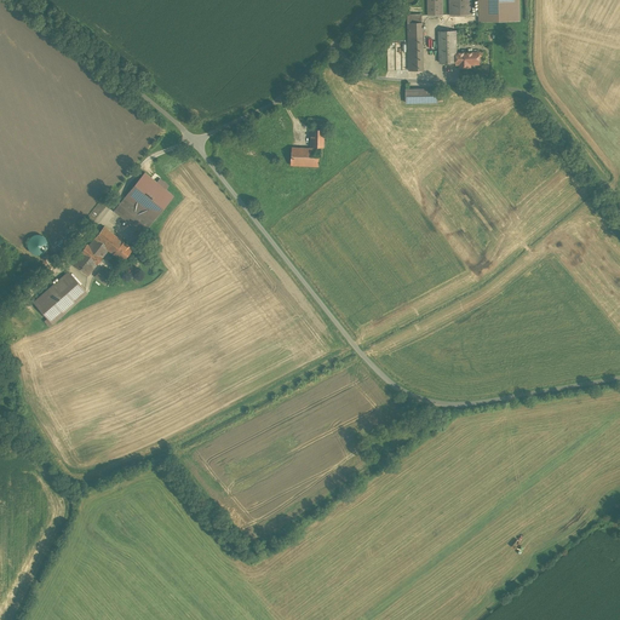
[(443,0),(426,0),(428,17),(445,16),(443,0)]
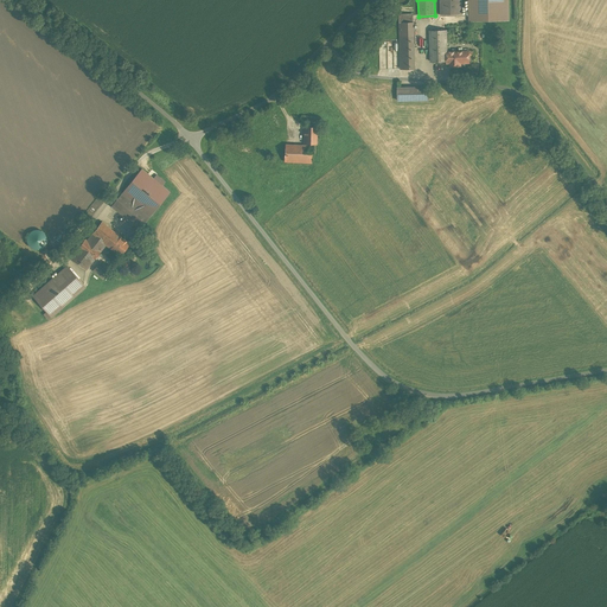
[(464,0),(441,0),(442,14),(465,14),(464,0)]
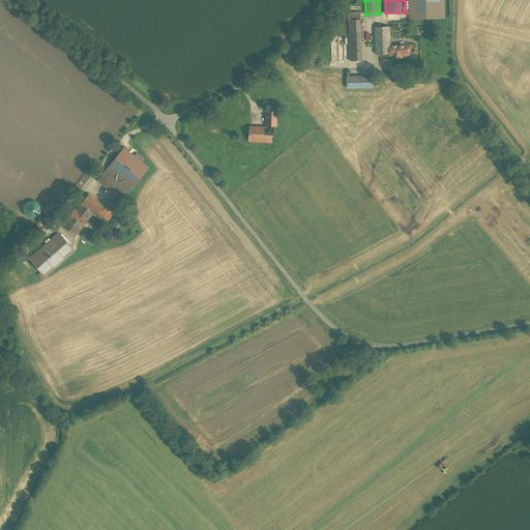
[(443,0),(408,0),(409,19),(444,18),(443,0)]
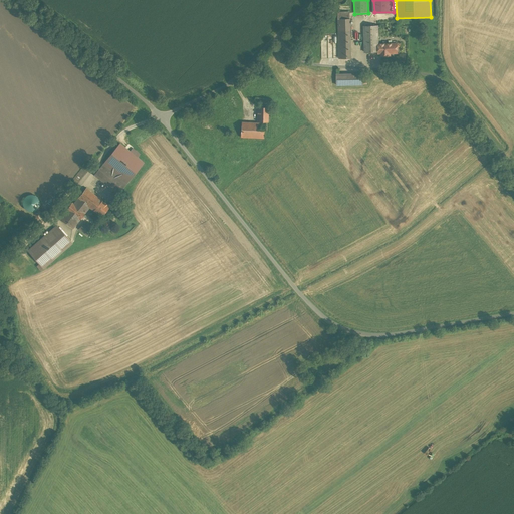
[(352,19),(338,20),(339,59),(353,59),(352,19)]
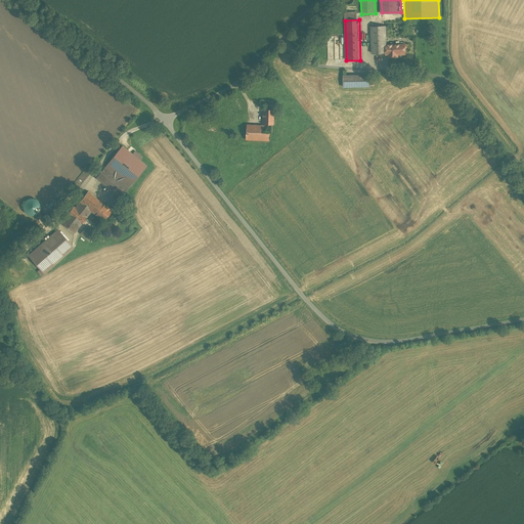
[(387,27),(373,28),(373,54),(387,54),(387,45),(387,27)]
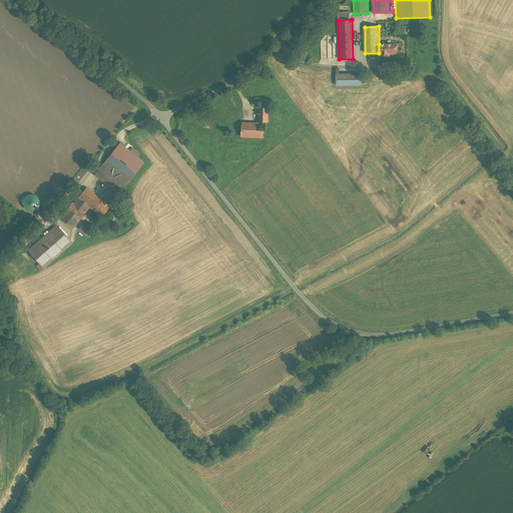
[(396,43),(379,44),(380,53),(381,56),(390,55),(389,53),(396,52),(396,43)]
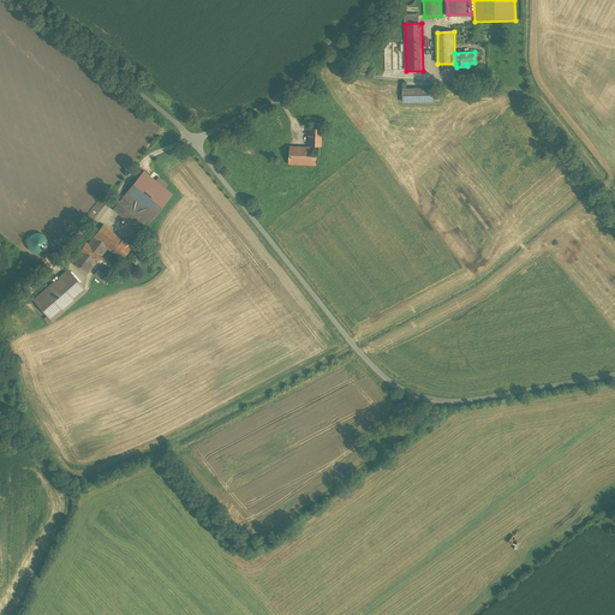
[(439,88),(404,89),(405,102),(439,101),(439,88)]
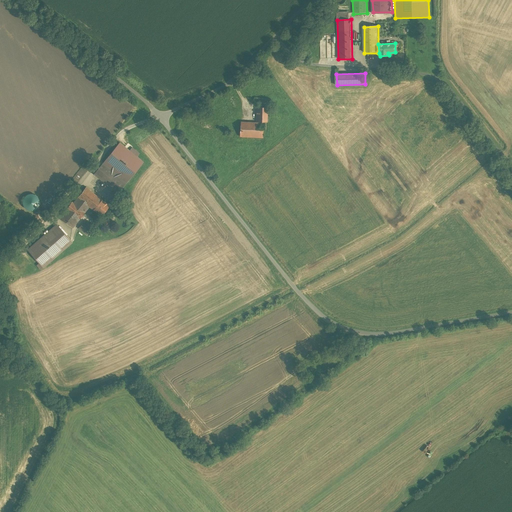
[(270,109),(259,108),(258,124),(243,123),(242,137),(264,138),(264,123),(270,124),(270,109)]
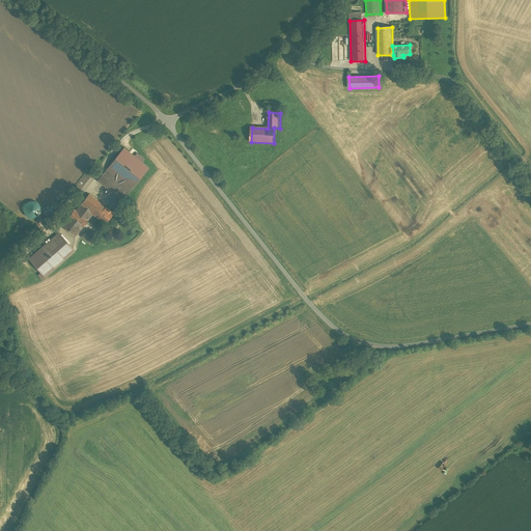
[(135,156),(124,148),(99,182),(123,200),(148,168),(142,163),(144,159),(137,152),(135,156)]
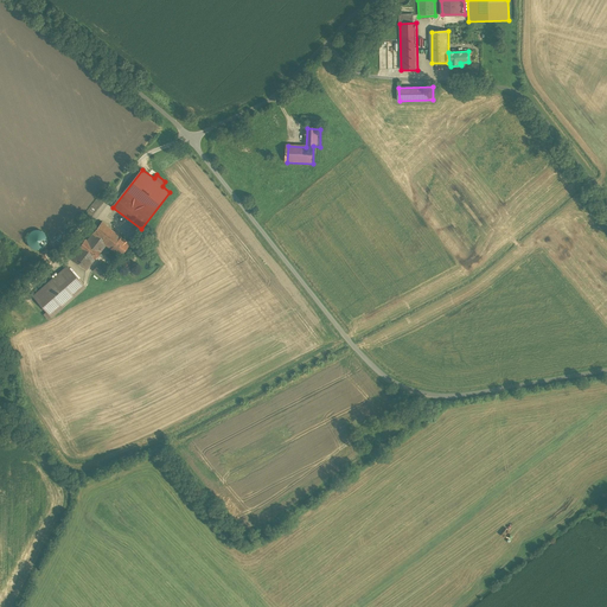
[(129,243),(102,222),(72,259),(87,269),(107,244),(120,255),(129,243)]
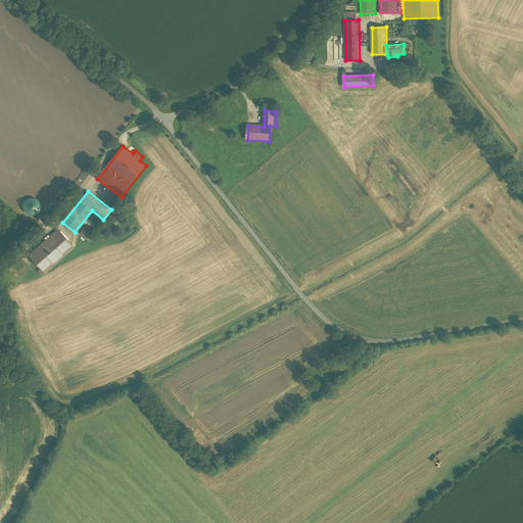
[(35,198),(33,197),(30,198),(27,199),(25,202),(24,205),(24,208),(26,211),(28,214),(31,215),(34,215),(37,212),(40,209),(40,206),(40,203),(39,201),(37,199),(35,198)]
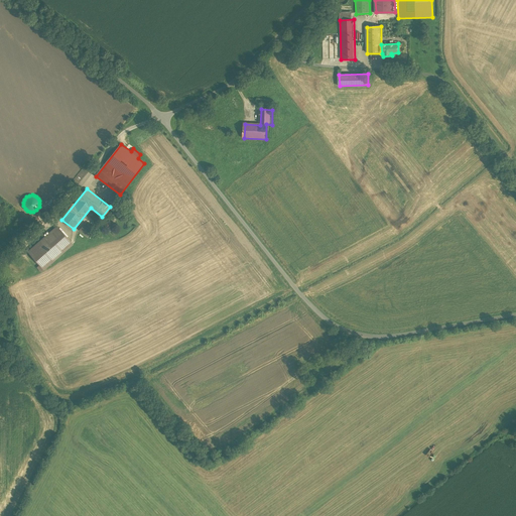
[(92,230),(85,224),(79,231),(87,236),(92,230)]
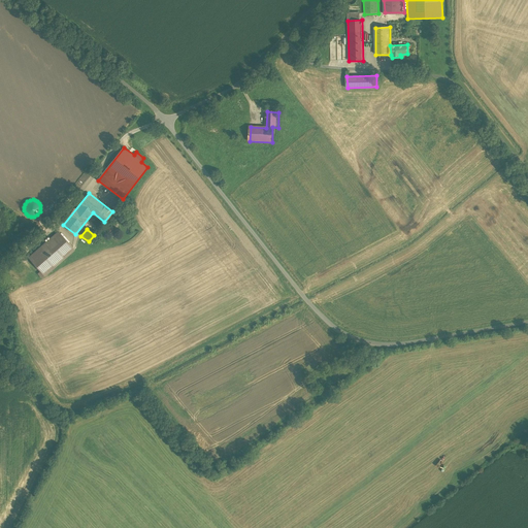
[(74,250),(58,231),(29,257),(45,275),(74,250)]
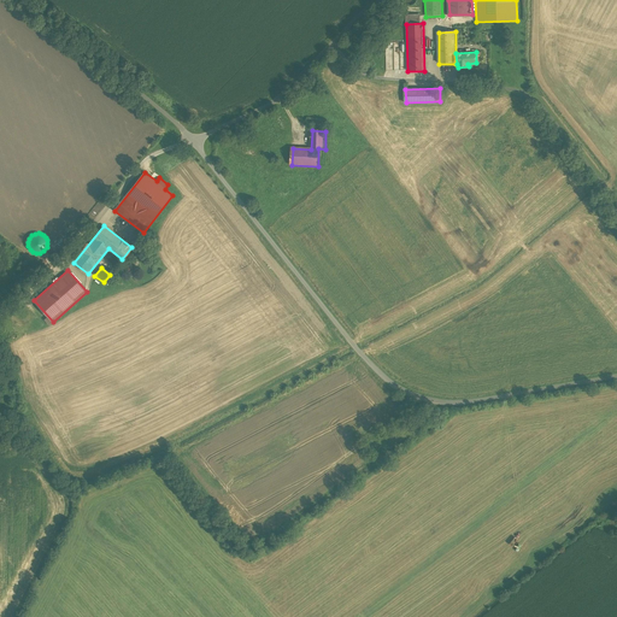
All buildings are outlined.
